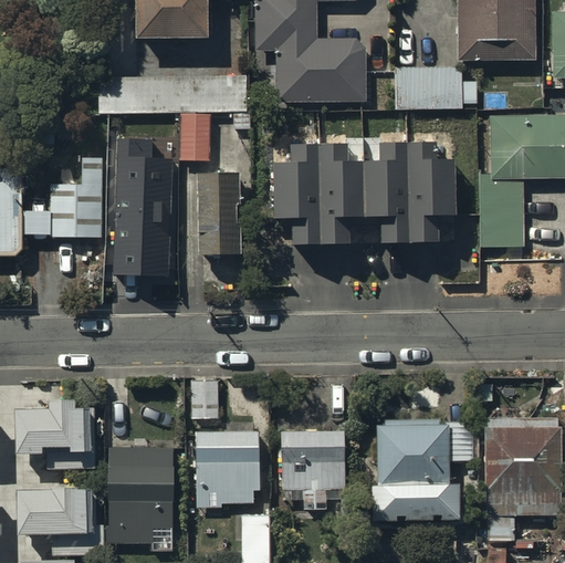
[(133,0),(134,42),(207,41),(207,0),(133,0)]
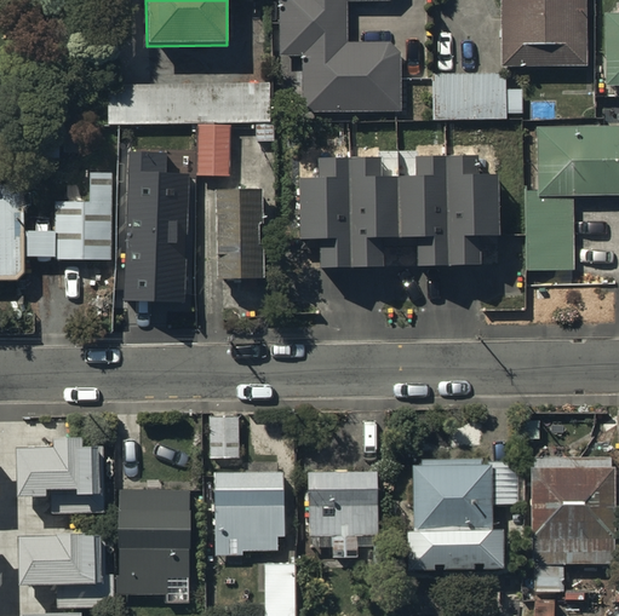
[(279,0),(280,56),(303,56),(303,109),(401,109),(401,52),(390,41),(347,41),(347,0),(390,0),(279,0)]
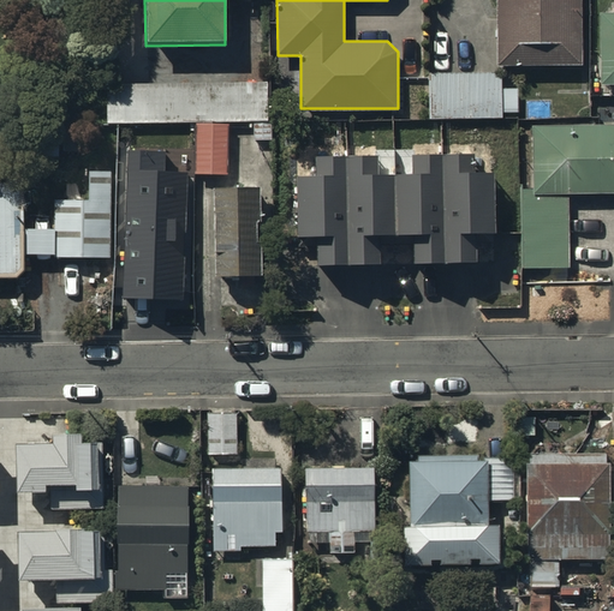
[(496,0),(496,67),(582,67),(582,0),(496,0)]
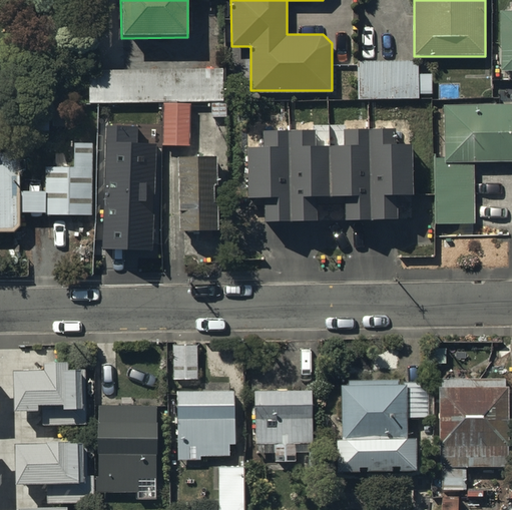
[(511,10),(501,11),(501,70),(511,70),(511,10)]
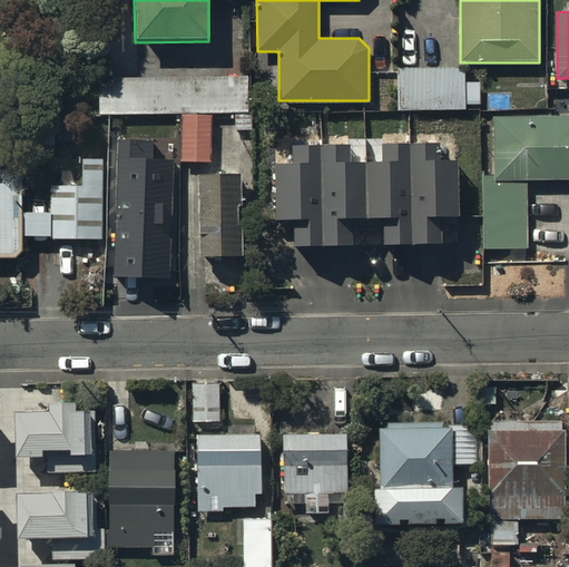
[(466,68),(400,68),(401,104),(411,104),(411,109),(466,109),(466,105),(480,104),(480,82),(466,82),(466,68)]
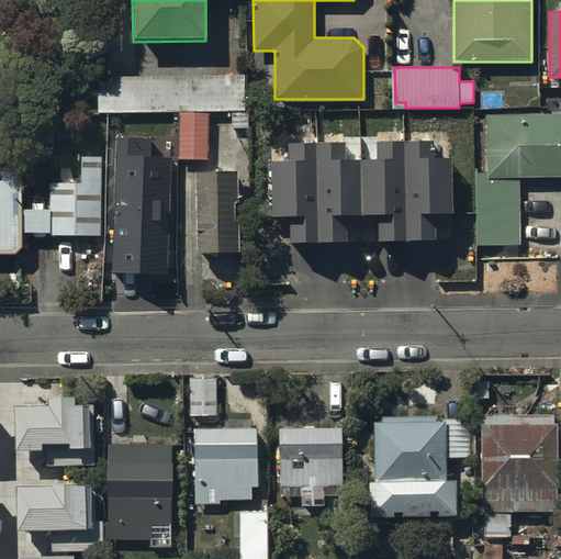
[(209,113),(179,113),(178,159),(208,159),(208,157),(214,157),(214,143),(209,143),(209,113)]
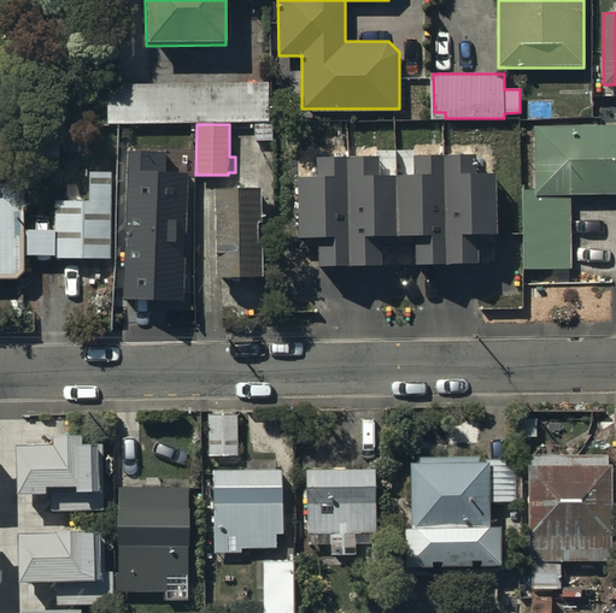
[(615,124),(534,127),(535,189),(523,189),(523,267),(570,267),(570,193),(615,193),(615,124)]
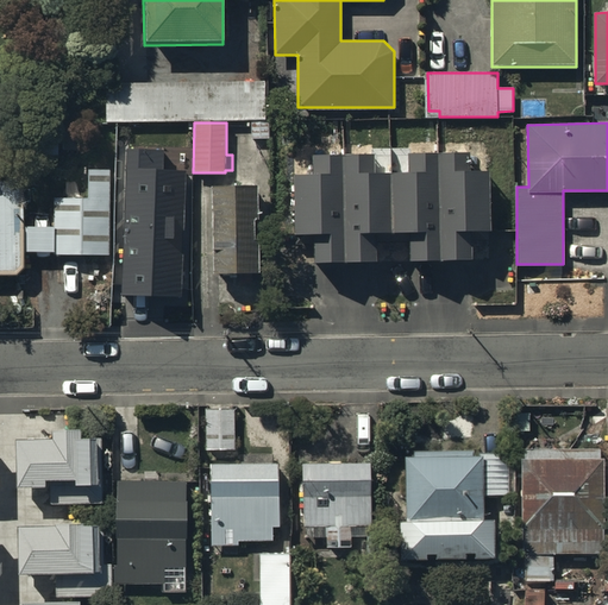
[(121,290),(181,292),(187,165),(163,164),(164,145),(127,144),(121,290)]
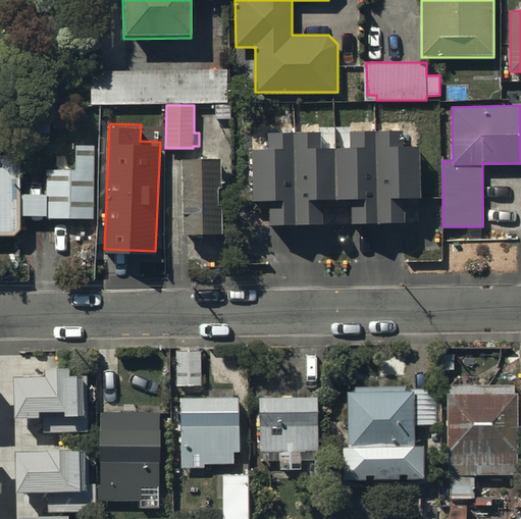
[(267,154),(251,155),(251,205),(268,205),(268,229),(321,229),(321,207),(350,207),(350,227),(404,227),(404,205),(418,205),(418,151),(399,151),(399,135),(349,135),(349,152),(319,152),(320,135),(267,135),(267,154)]
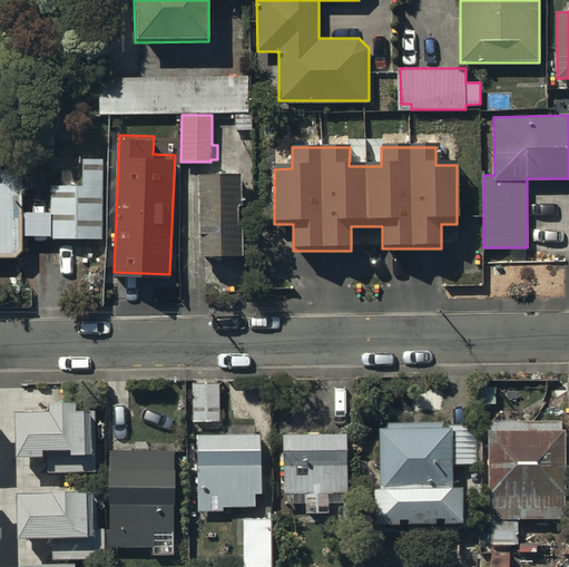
[(0,260),(17,260),(23,251),(23,230),(51,231),(51,234),(104,235),(105,160),(82,160),(81,187),(51,187),(51,208),(25,208),(25,175),(18,168),(16,172),(0,170),(0,260)]
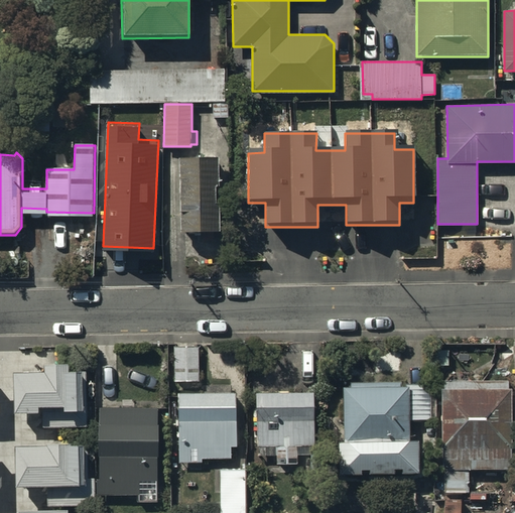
[(191,158),(178,158),(179,234),(218,234),(217,150),(191,150),(191,158)]
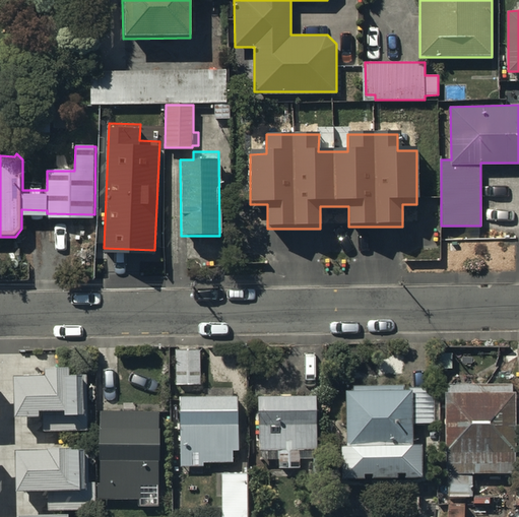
[(200,348),(175,348),(175,381),(181,381),(181,385),(200,385),(200,348)]
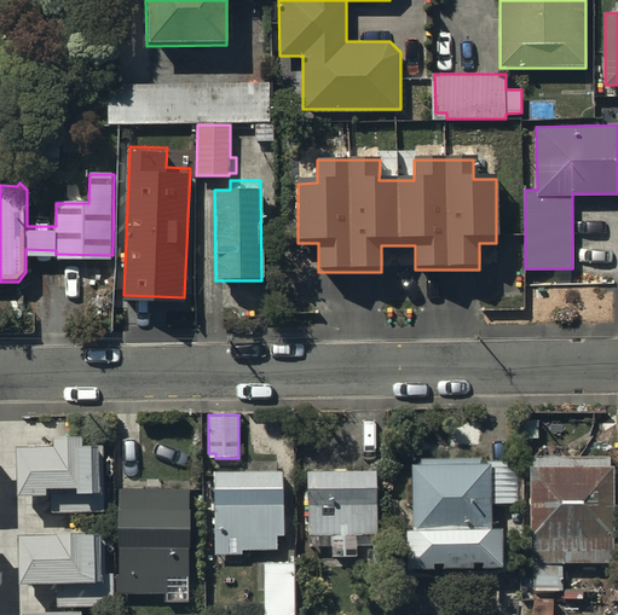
[(84,433),(53,434),(55,444),(18,445),(19,492),(52,492),(52,510),(107,509),(105,441),(84,441),(84,433)]
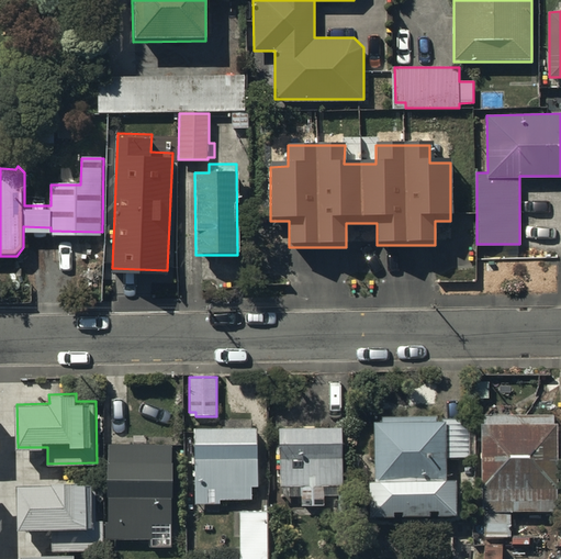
[(556,511),(554,414),(481,415),(482,513),(484,513),(485,536),(512,536),(511,512),(556,511)]
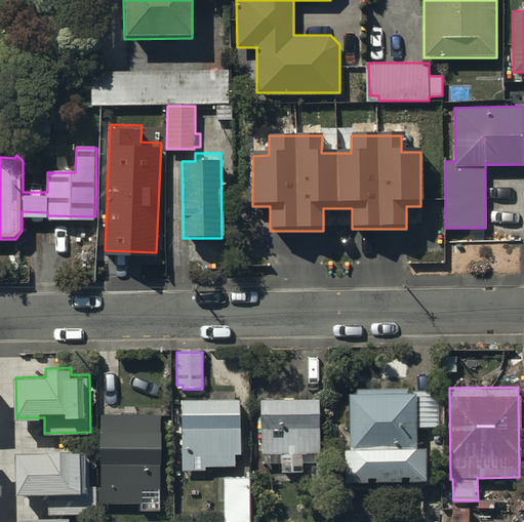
[(344,453),(345,483),(426,483),(425,448),(415,448),(415,427),(440,427),(439,391),(413,391),(413,396),(407,396),(407,388),(393,388),(393,391),(372,391),(372,388),(357,388),(357,394),(349,394),(349,449),(347,449),(347,453),(344,453)]
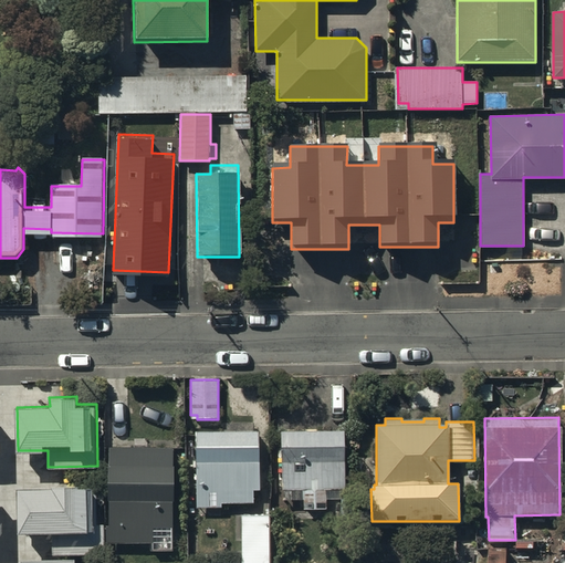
[(201,434),(196,434),(197,507),(222,507),(222,503),(253,503),(253,490),(260,490),(259,439),(242,440),(242,434),(236,434),(236,430),(201,430),(201,434)]
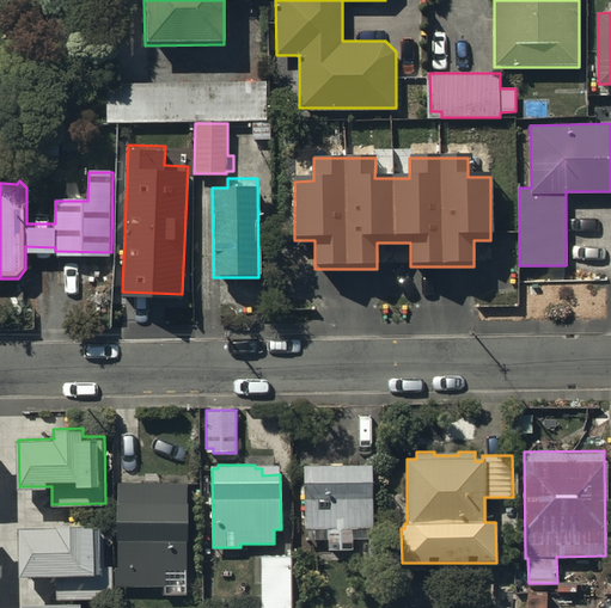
[(373,466),(304,467),(305,540),(328,539),(328,548),(353,548),(353,538),(374,538),(373,466)]
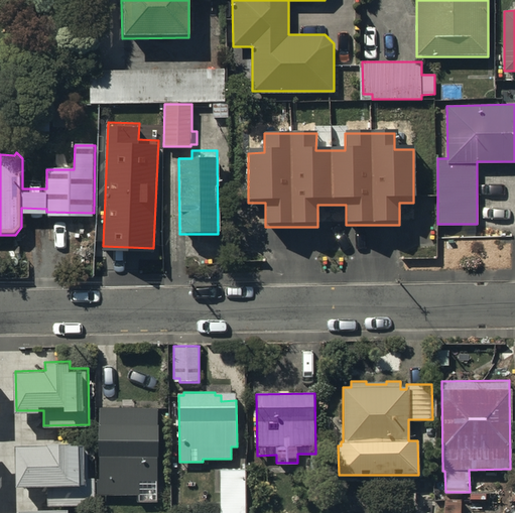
[(156,410),(99,409),(99,493),(138,493),(138,500),(156,500),(156,410)]
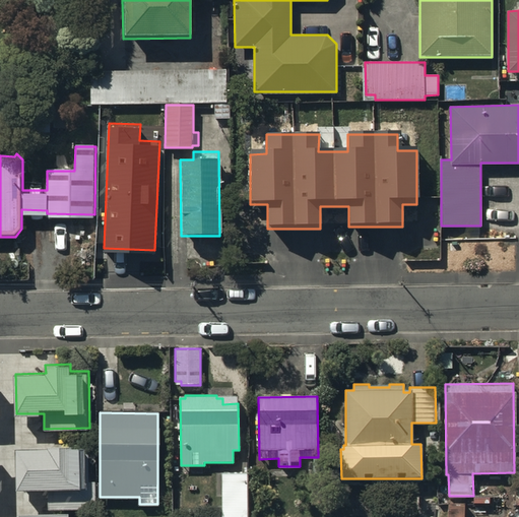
[(86,445),(15,447),(16,488),(49,487),(49,508),(96,506),(95,479),(87,479),(86,445)]
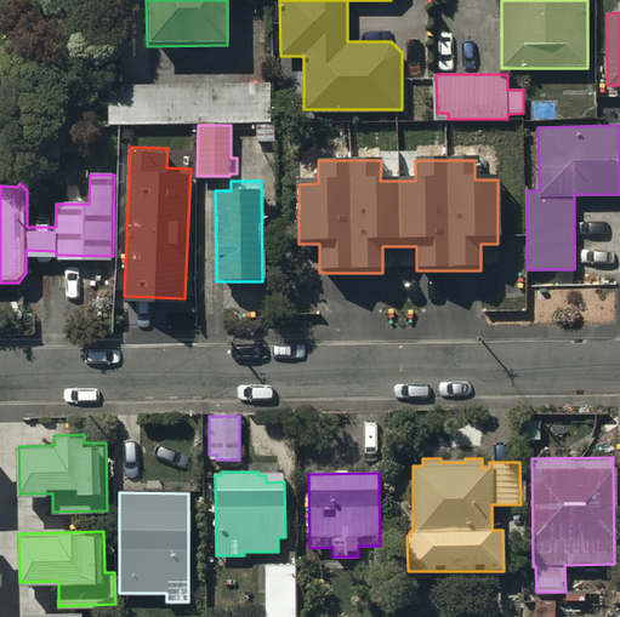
[(295,616),(296,563),(266,564),(265,616),(295,616)]
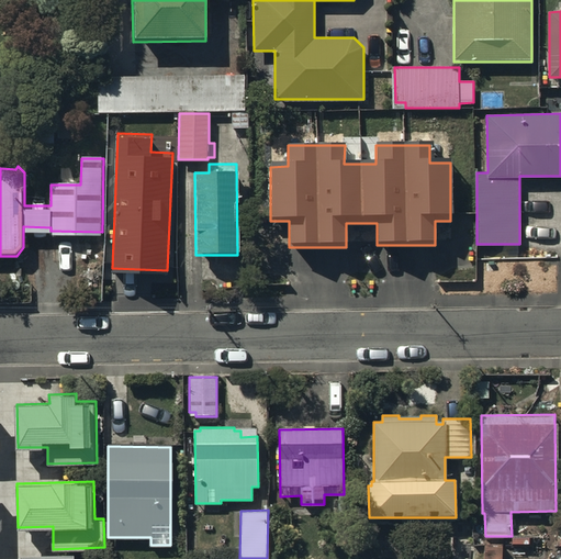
[(493,544),(484,544),(483,558),(502,558),(502,547),(493,547),(493,544)]
